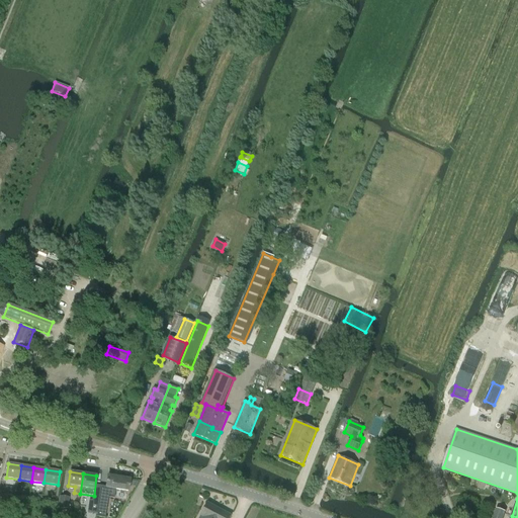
[(114,499),(115,490),(121,491),(128,492),(130,487),(130,482),(131,480),(123,479),(107,476),(106,488),(101,487),(99,503),(97,514),(97,517),(102,517),(104,517),(108,498),(114,499)]
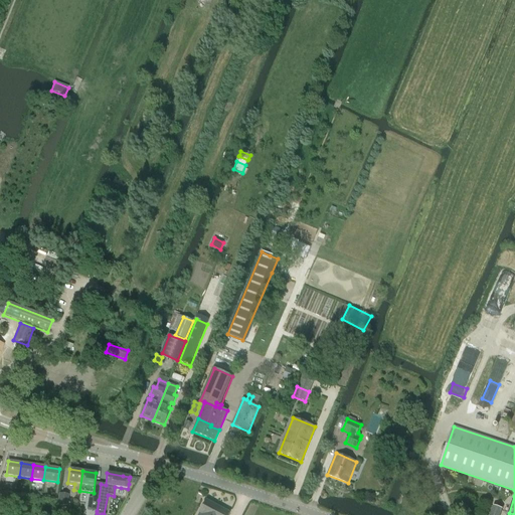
[(66,506),(68,495),(59,494),(57,505),(66,506)]
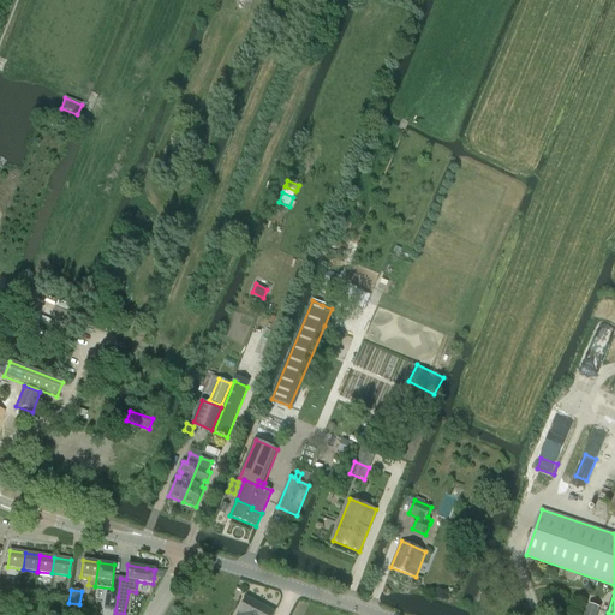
[(115,610),(118,597),(109,596),(106,595),(103,608),(115,610)]
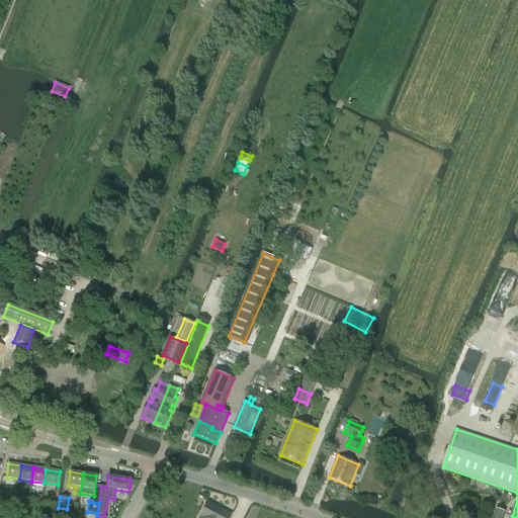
[(201,516),(205,517),(230,517),(232,516),(208,503),(201,516)]
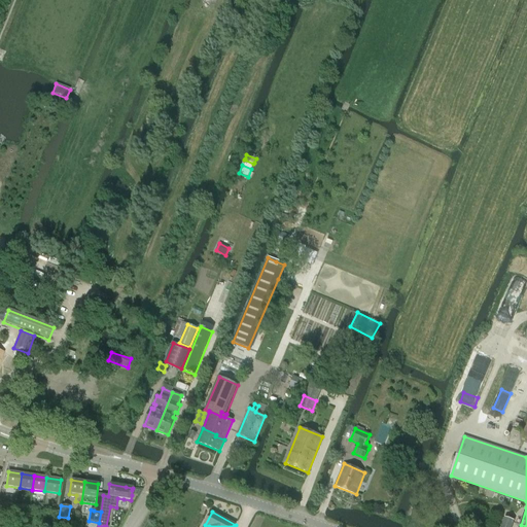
[(512,526),(514,521),(504,518),(501,526),(512,526)]
